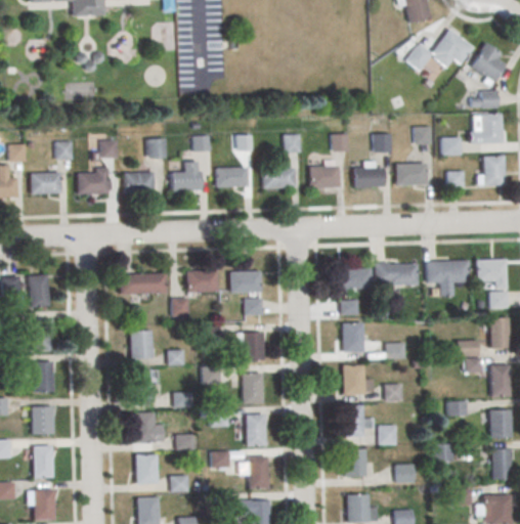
[(156,0),(105,2),(105,17),(73,18),(72,2),(31,4),(30,0),(156,0)]
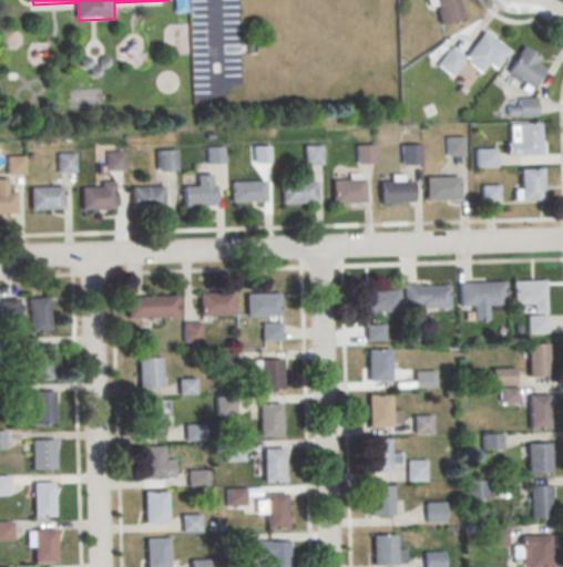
[(462,0),(468,22),(443,28),(437,0),(462,0)]
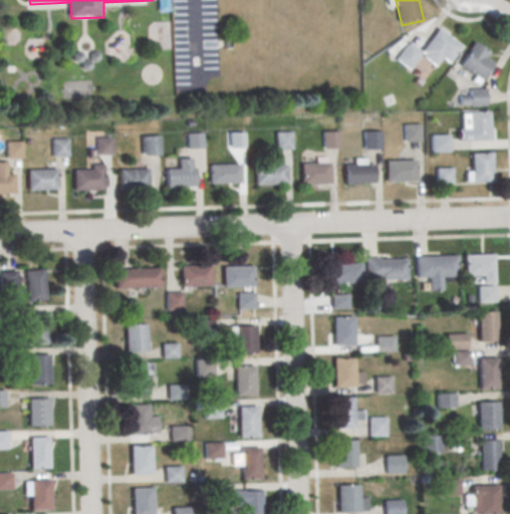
[(441,32),(464,49),(451,65),(445,60),(438,68),(425,59),(427,57),(424,54),(441,32)]
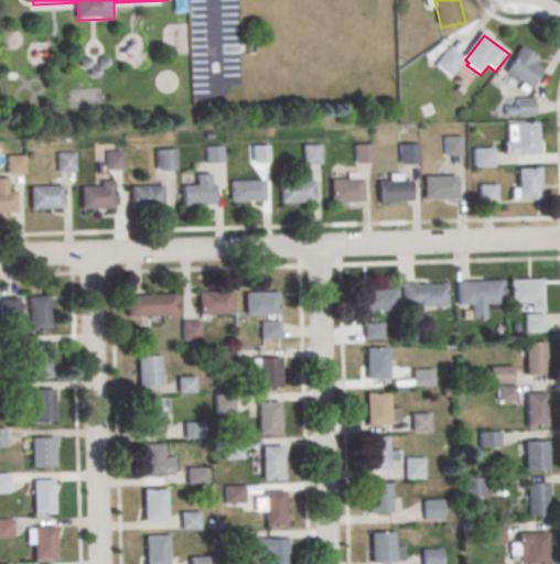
[(525,49),(508,72),(532,90),(546,73),(537,66),(541,61),(525,49)]
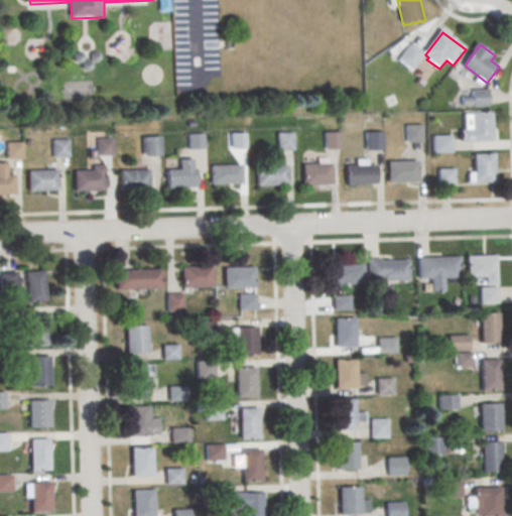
[(412,45),(400,62),(413,73),(425,56),(412,45)]
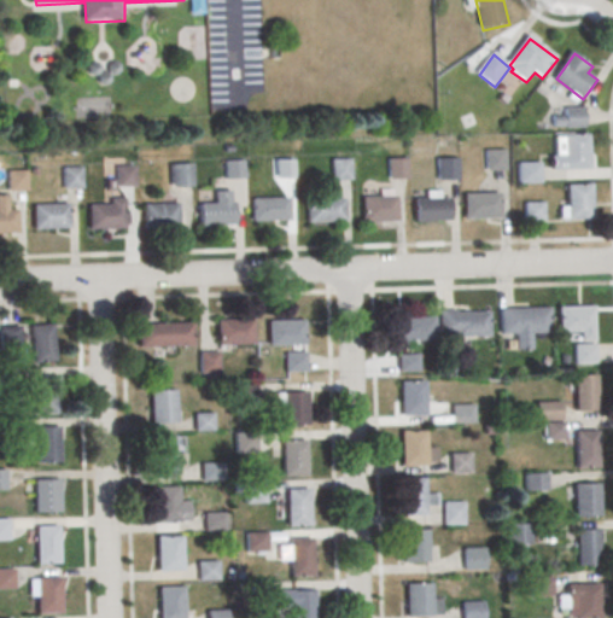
[(588,106),(568,106),(568,117),(558,117),(558,126),(588,126),(588,106)]
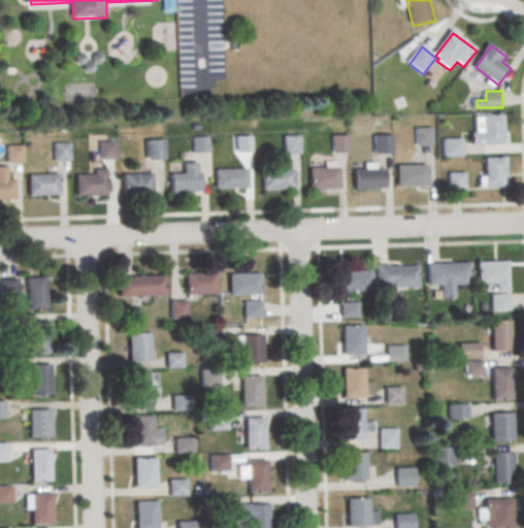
[(485,118),(506,118),(506,147),(475,147),(473,135),(486,135),(485,118)]
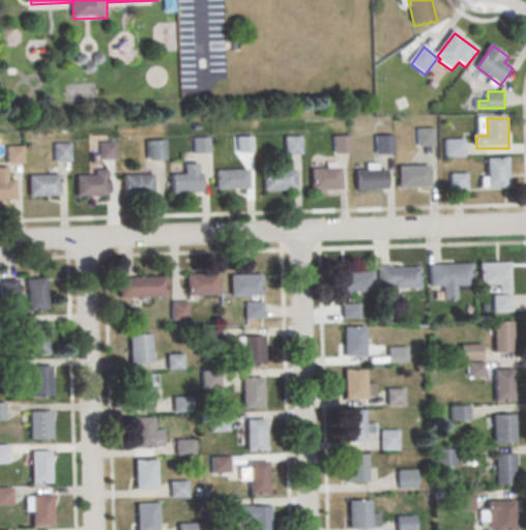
[(420,130),(437,129),(437,148),(421,148),(420,130)]
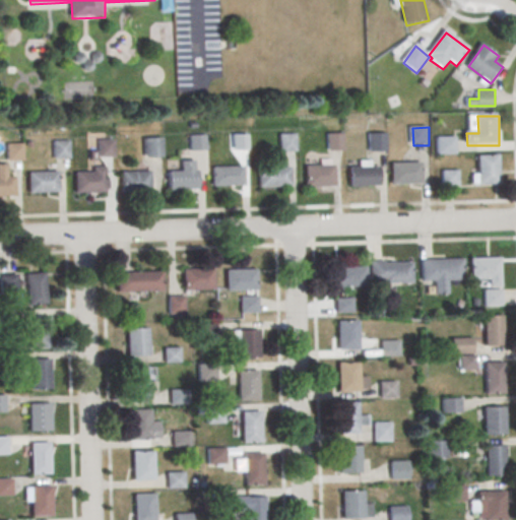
[(329,132),(345,132),(345,150),(330,150),(329,132)]
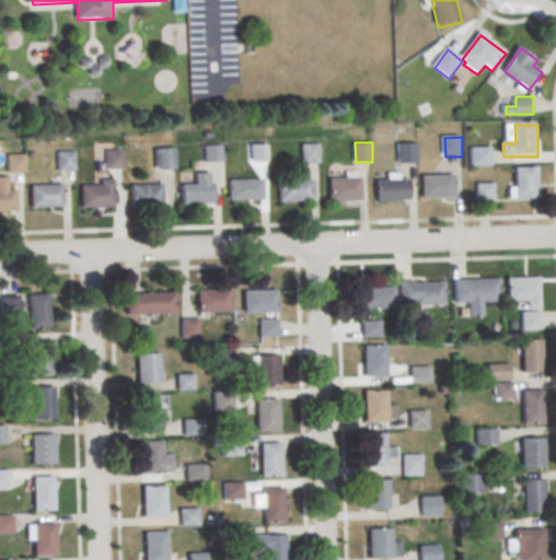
[(401,142),(418,142),(418,161),(401,162),(401,142)]
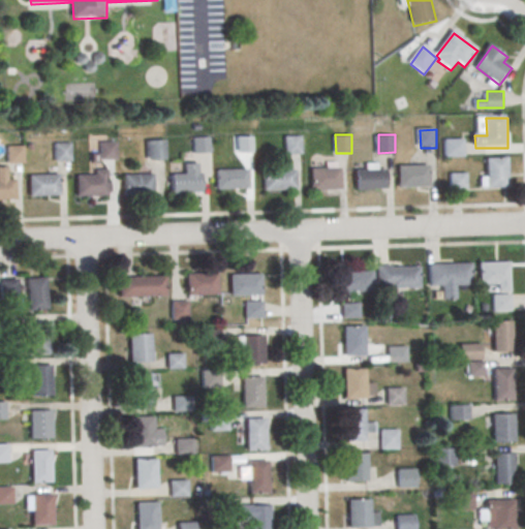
[(287,135),(304,135),(304,154),(287,154),(287,135)]
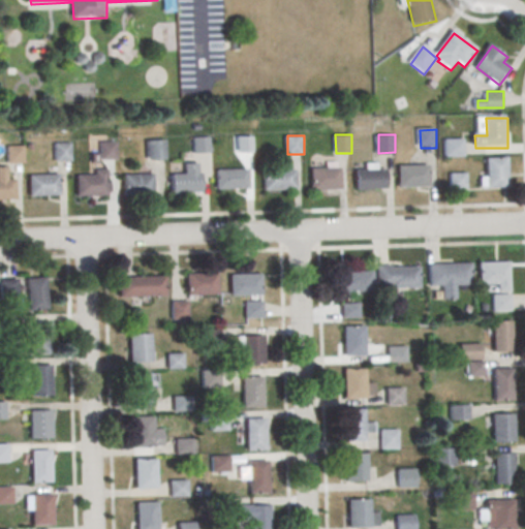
[(212,136),(195,136),(195,151),(212,151),(212,136)]
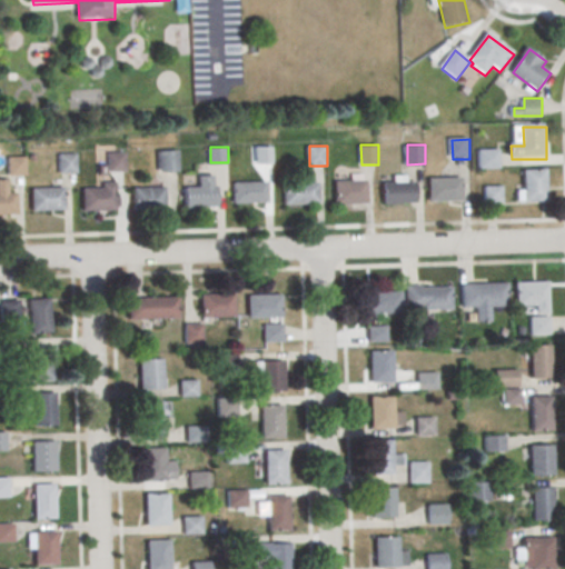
[(160,150),(178,150),(178,169),(160,170),(160,150)]
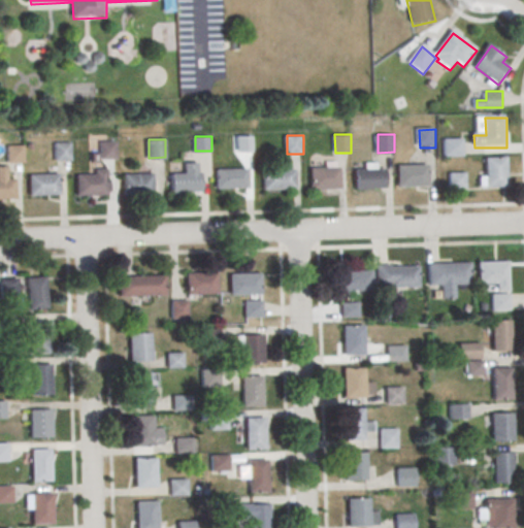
[(101,141),(118,140),(118,159),(101,159),(101,141)]
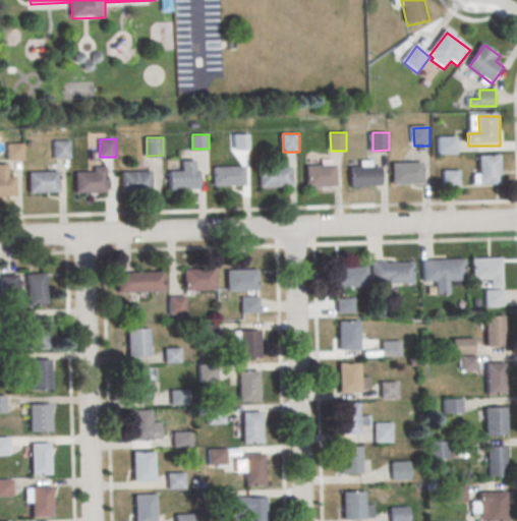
[(441,139),(457,138),(457,157),(441,157),(441,139)]
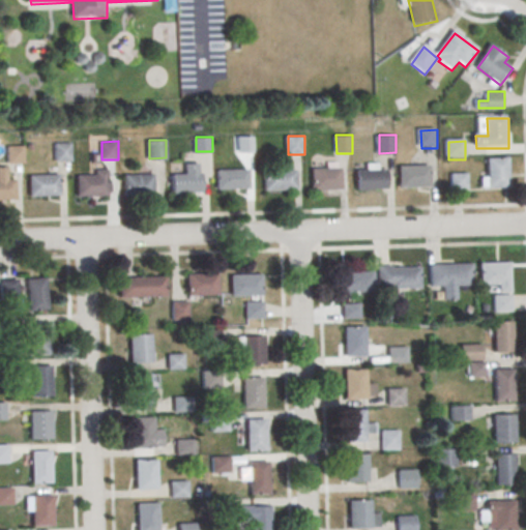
[(56,143),(72,143),(72,160),(57,162),(56,143)]
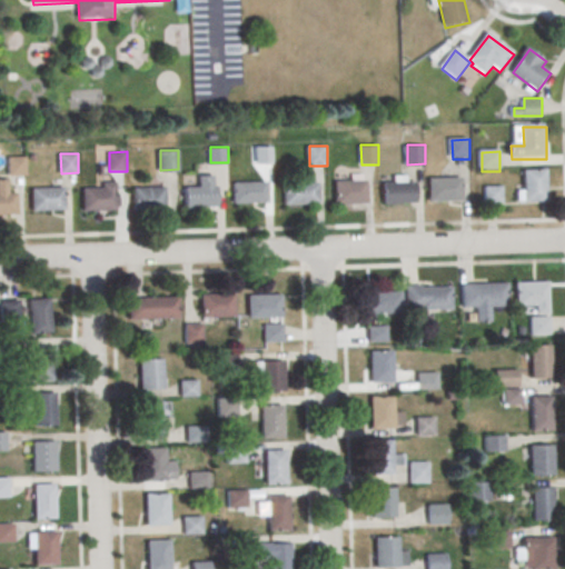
[(9,156),(27,156),(27,175),(10,176),(9,156)]
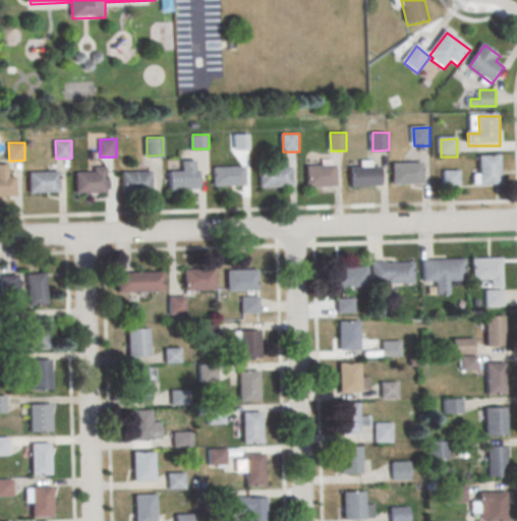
[(481,159),(502,158),(503,188),(482,188),(481,159)]
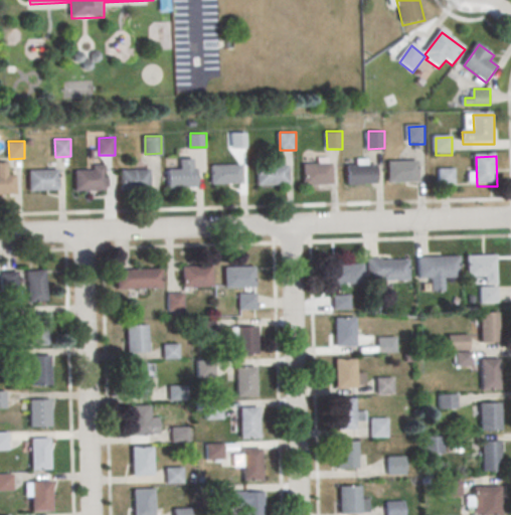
[(168,168),(181,168),(181,158),(194,158),(194,167),(198,167),(198,186),(168,187),(168,168)]
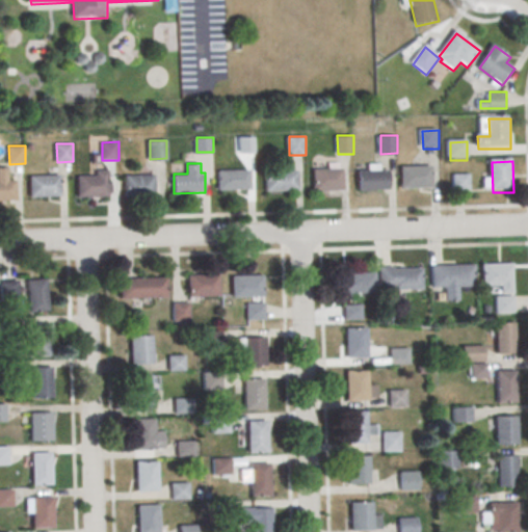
[(402,165),(433,165),(433,186),(402,187),(402,165)]
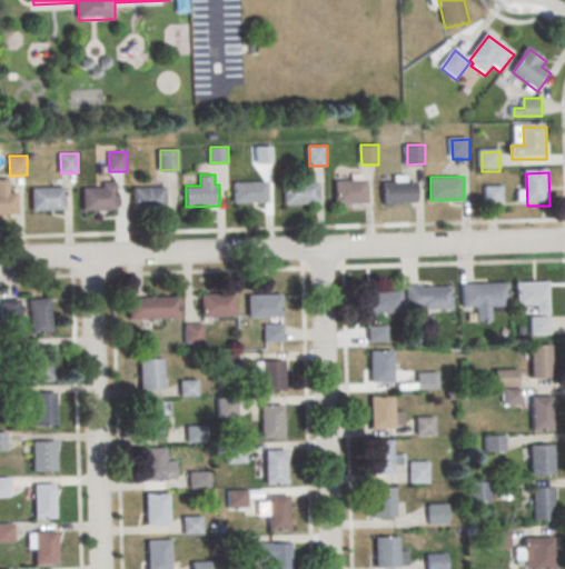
[(0,178),(9,178),(10,191),(18,191),(19,213),(0,213),(0,178)]
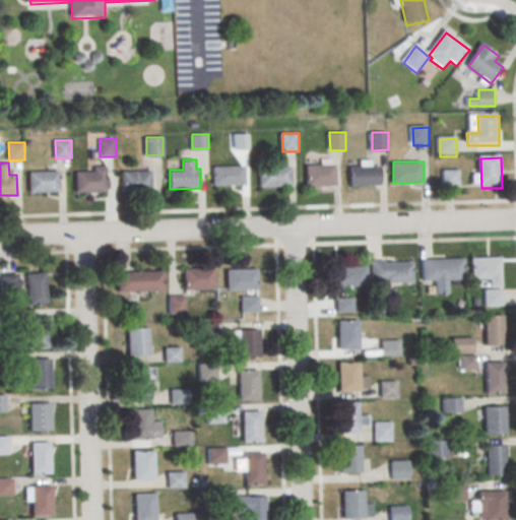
[(214,165),(245,164),(246,185),(215,186),(214,165)]
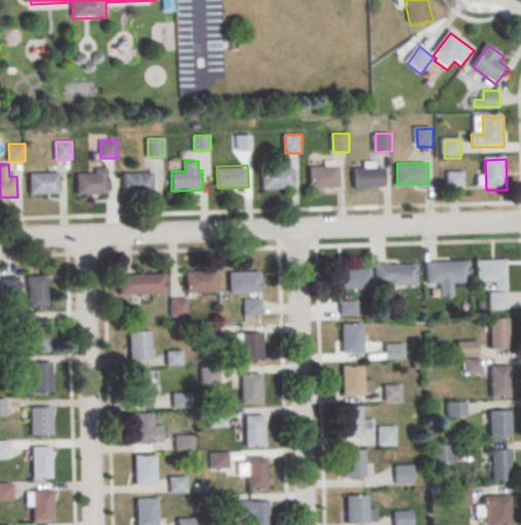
[(310,166),(341,165),(342,187),(310,188),(310,166)]
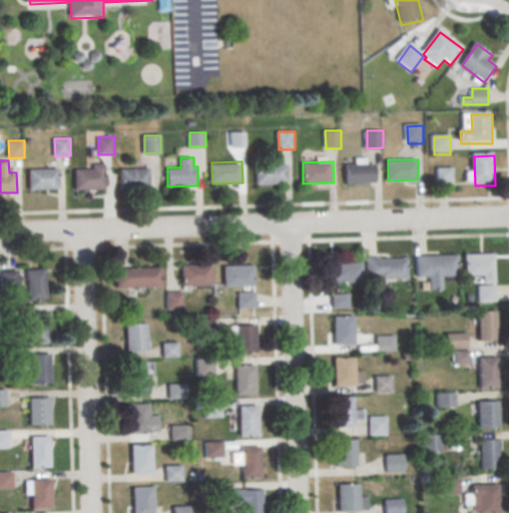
[(346,163),(377,162),(377,183),(347,183),(346,163)]
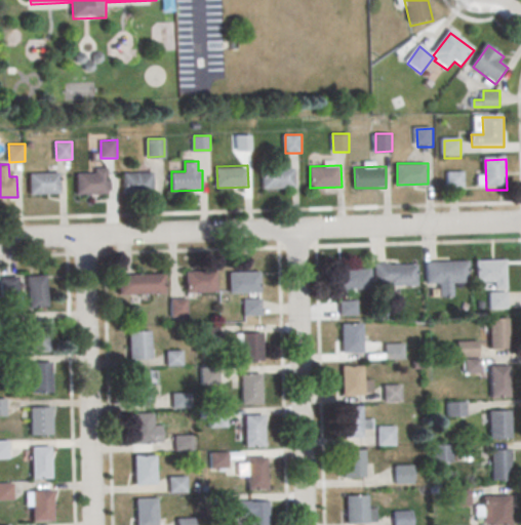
[(265,167),(295,167),(295,188),(265,189),(265,167)]
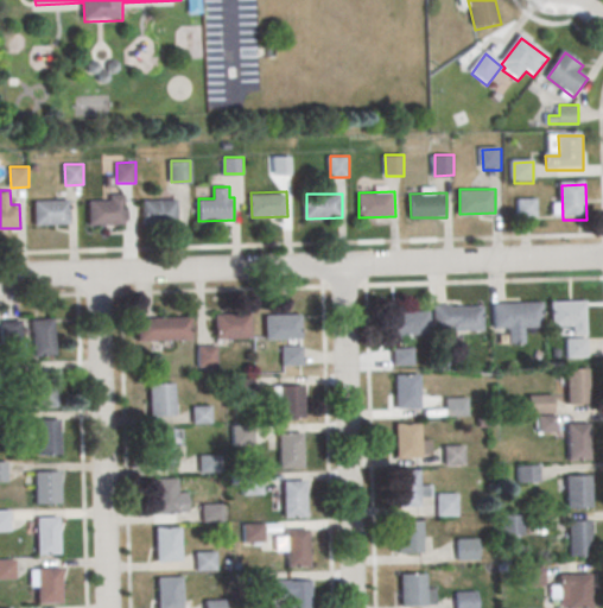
[(35,200),(70,198),(71,223),(36,225),(35,200)]
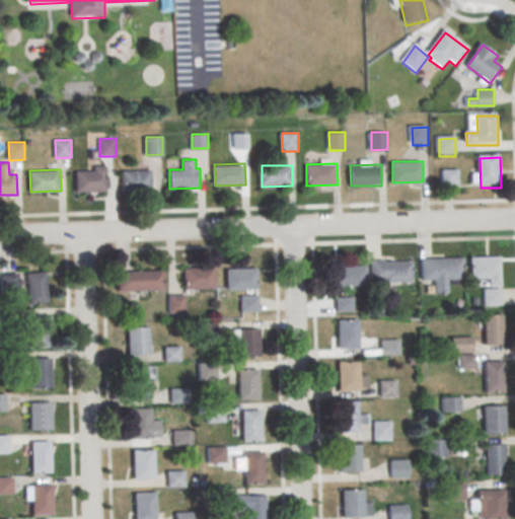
[(77,170),(107,169),(108,191),(77,192),(77,170)]
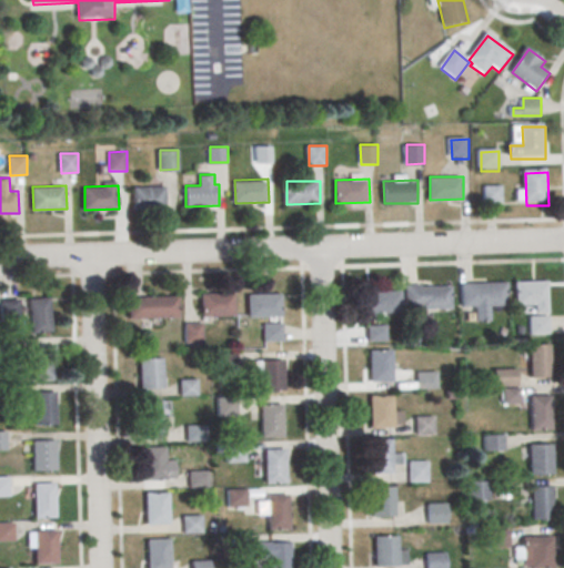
[(133,186),(167,185),(168,209),(134,209),(133,186)]
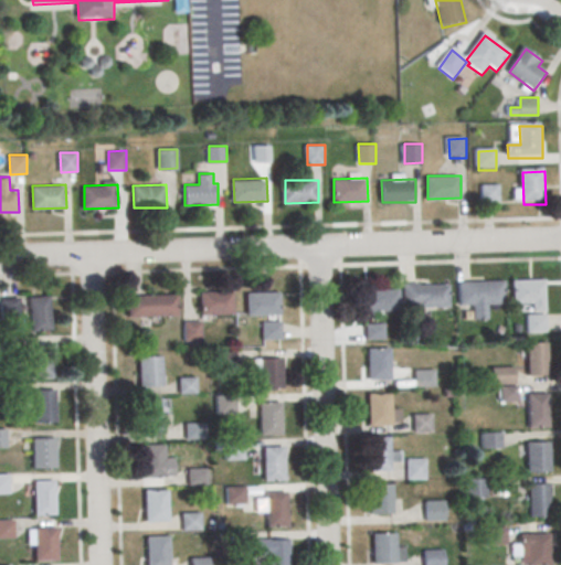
[(484,185),(501,185),(501,205),(485,205),(484,185)]
